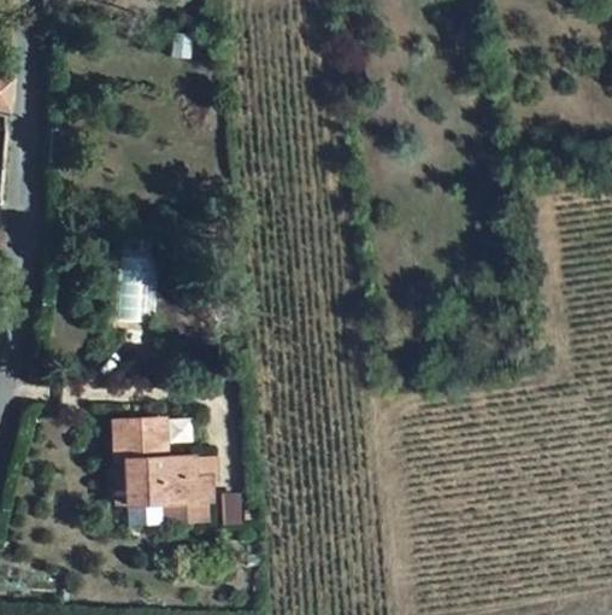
[(0,76),(0,113),(11,116),(17,80),(12,80),(0,76)]
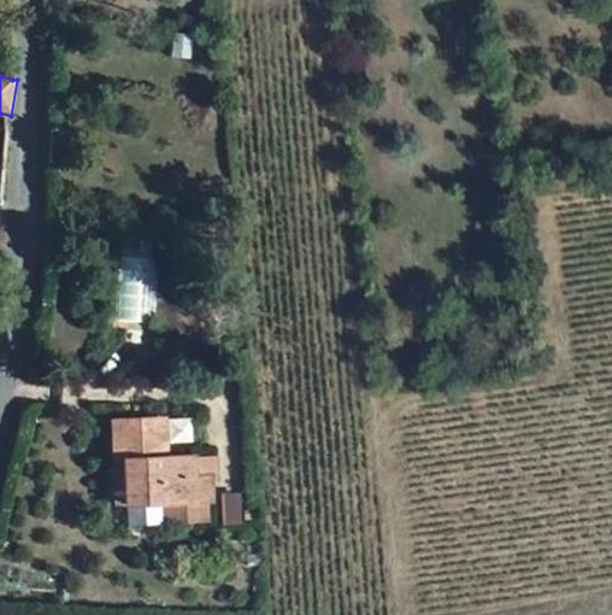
[(11,116),(0,113),(0,129),(10,132),(11,121),(11,116)]
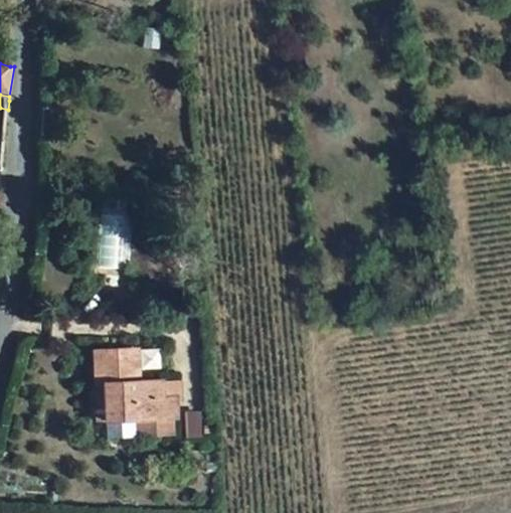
[(141,348),(99,348),(98,379),(106,379),(107,416),(107,435),(135,434),(135,416),(174,416),(178,416),(178,395),(165,395),(165,379),(141,379),(141,348)]
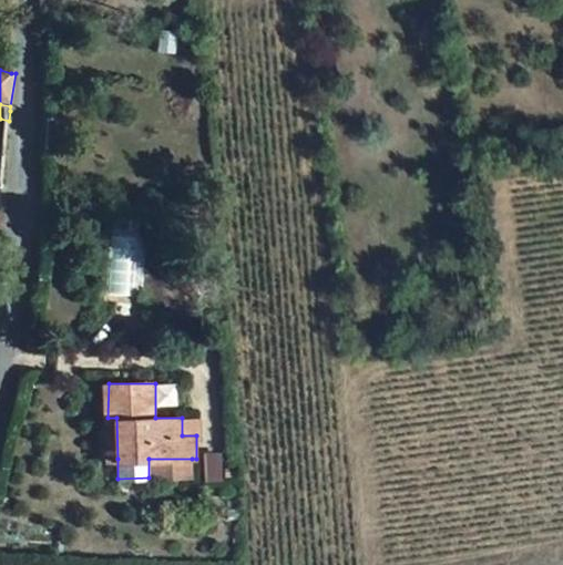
[(116,418),(108,418),(108,459),(118,459),(116,418)]
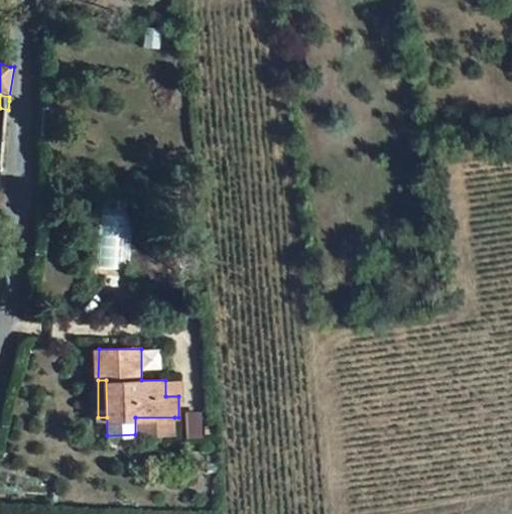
[(184,380),(165,380),(165,396),(178,396),(184,396),(184,380)]
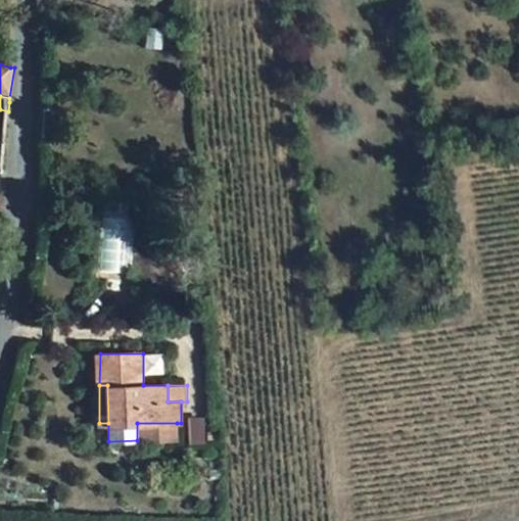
[(204,444),(204,419),(191,419),(191,444),(204,444)]
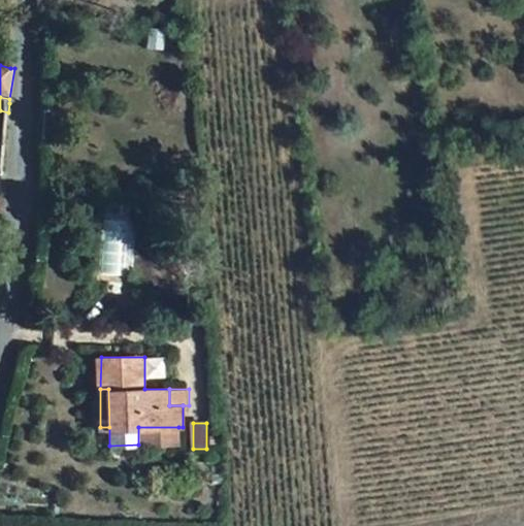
[(178,427),(138,427),(138,445),(178,444),(178,427)]
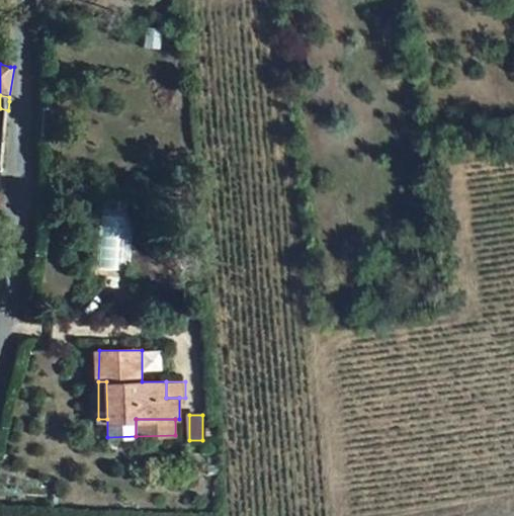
All buildings are outlined.
